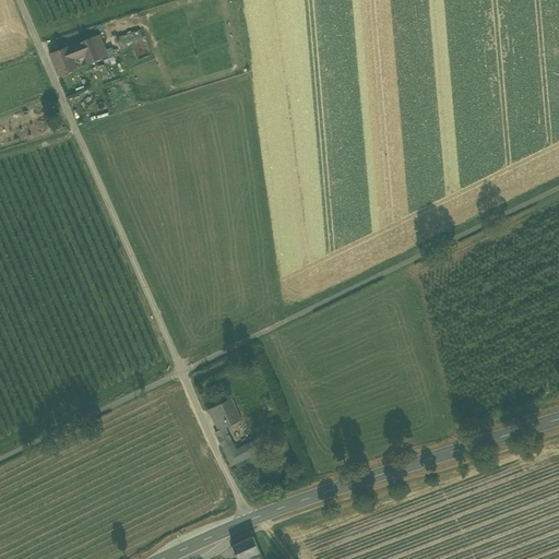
[(122,36),(126,44),(142,37),(140,31),(122,36)]
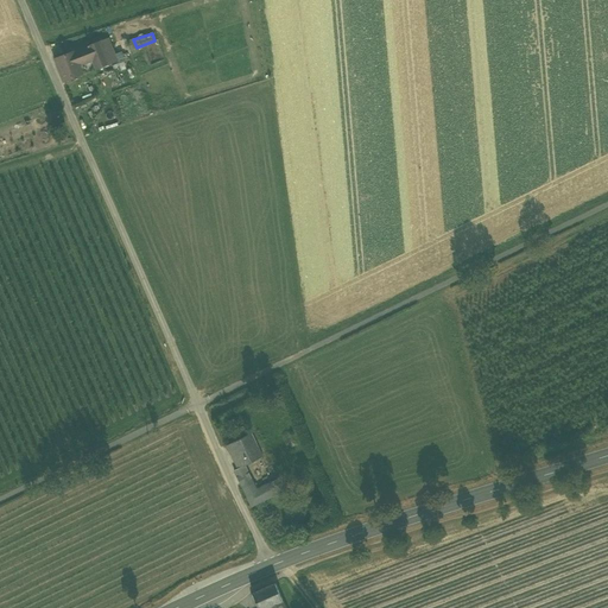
[(116,61),(108,39),(100,42),(108,63),(116,61)]
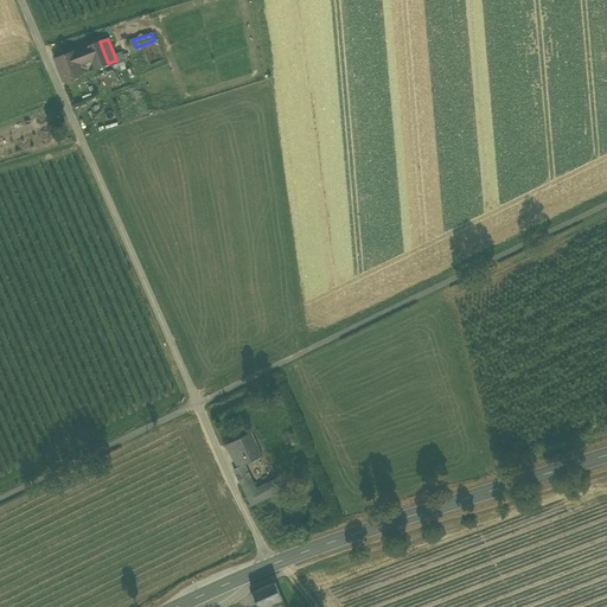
[(55,59),(64,81),(82,74),(80,65),(93,59),(96,68),(108,63),(100,42),(55,59)]
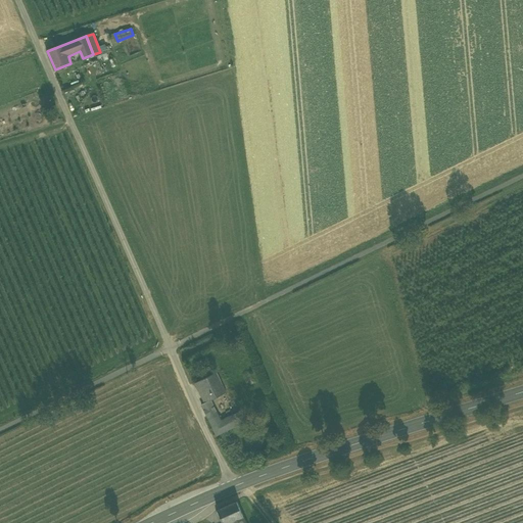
[(195,383),(205,403),(210,400),(227,392),(217,372),(195,383)]
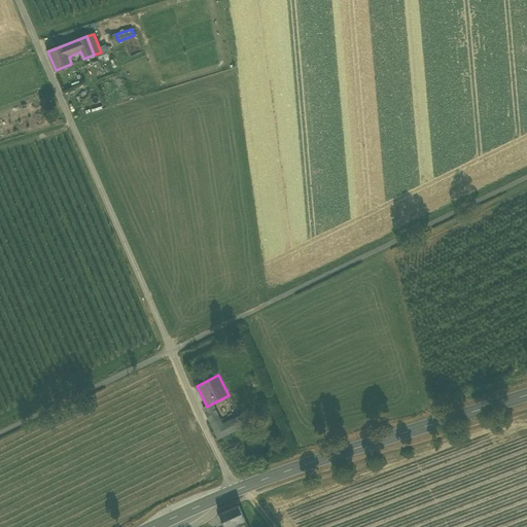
[(210,423),(220,418),(212,403),(207,407),(203,409),(210,423)]
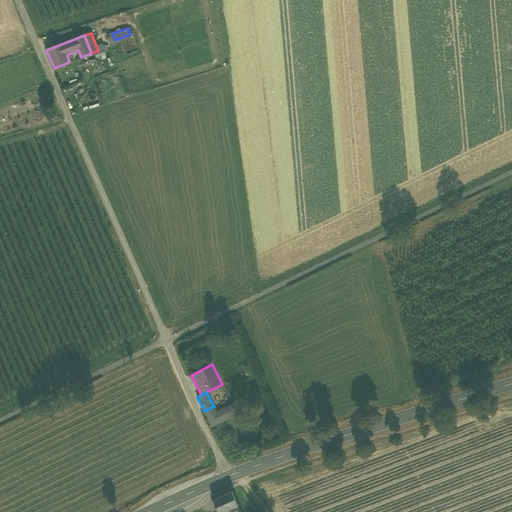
[(236,402),(228,406),(233,416),(234,417),(242,413),(236,402)]
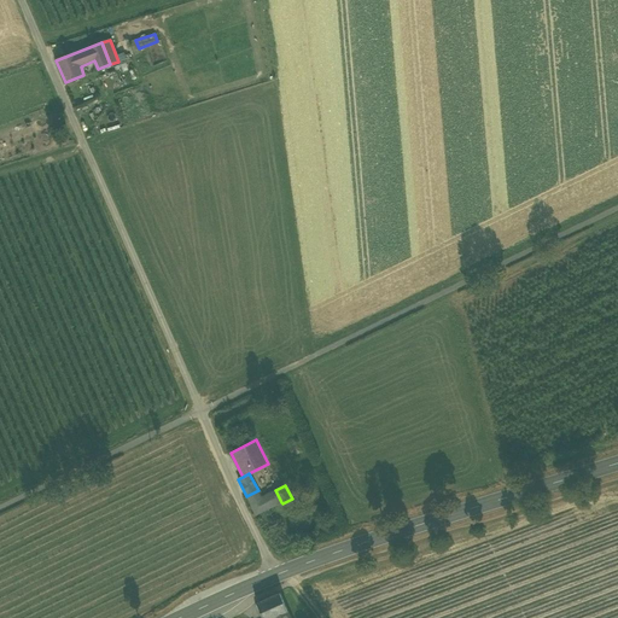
[(258,490),(246,496),(256,514),(281,502),(275,490),(261,497),(258,490)]
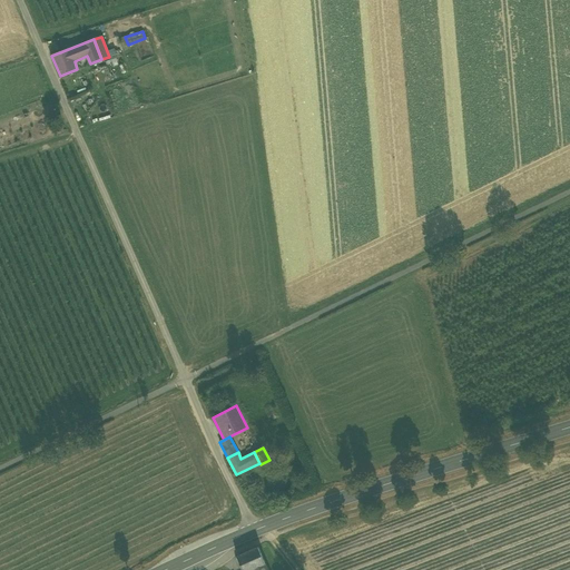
[(243,569),(248,569),(253,568),(265,562),(258,547),(237,556),(238,560),(243,569)]
